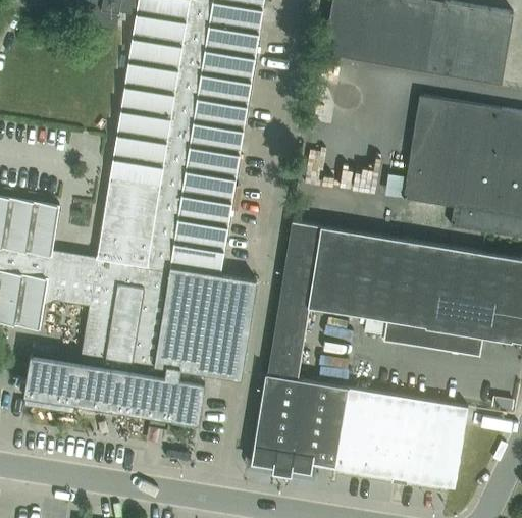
[(76,0),(75,0),(50,0),(47,22),(115,34),(118,16),(135,19),(119,115),(97,259),(96,259),(95,262),(96,262),(95,269),(50,262),(59,207),(57,207),(56,208),(0,199),(0,323),(38,329),(38,330),(40,330),(45,295),(53,297),(52,303),(53,303),(53,302),(90,308),(82,355),(81,355),(81,357),(85,358),(84,368),(32,360),(32,359),(29,358),(22,398),(25,399),(23,409),(73,417),(75,405),(149,416),(150,412),(162,414),(172,415),(171,420),(196,423),(196,424),(198,425),(204,385),(205,376),(241,381),(256,283),(220,277),(264,0),(138,0),(138,2),(124,0),(101,0),(101,4),(76,0)]
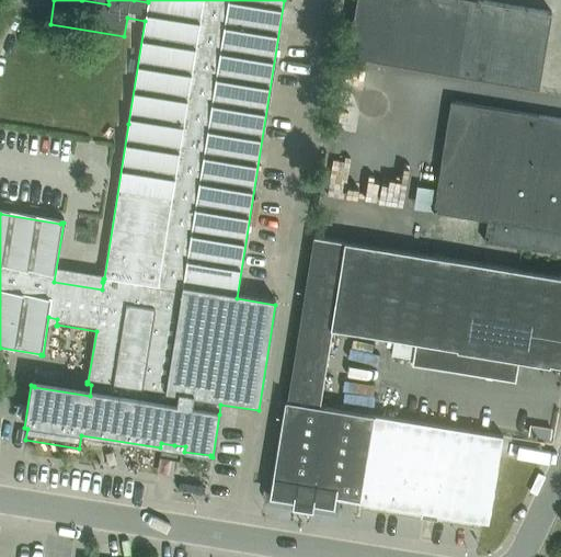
[(356,0),(347,60),(538,93),(551,16),(449,0),(356,0)]
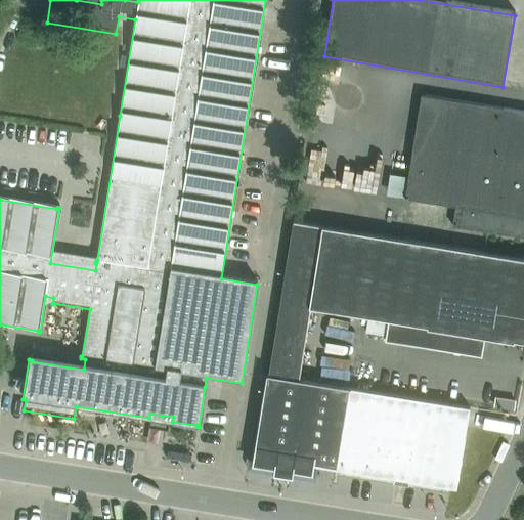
[(523,115),(421,98),(418,116),(404,201),(455,210),(452,230),(523,241),(523,115)]
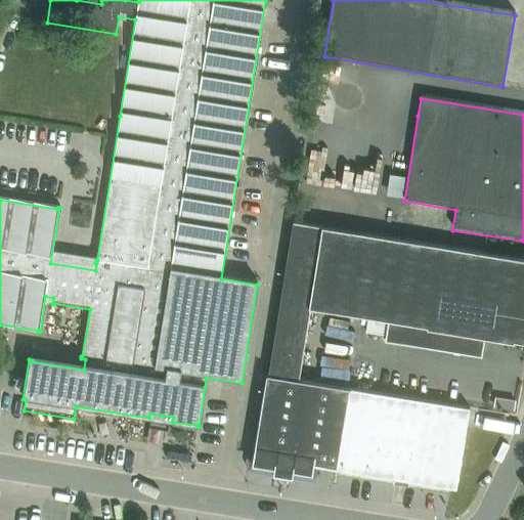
[(298,382),(309,313),(309,310),(388,322),(388,326),(385,339),(385,344),(452,355),(480,359),(484,338),(523,344),(523,261),(483,255),(409,243),(293,224),(268,377),(298,382)]
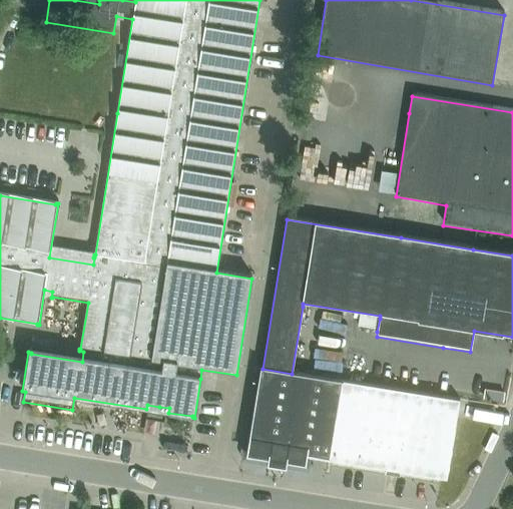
[(360,316),(358,328),(377,332),(380,319),(360,316)]
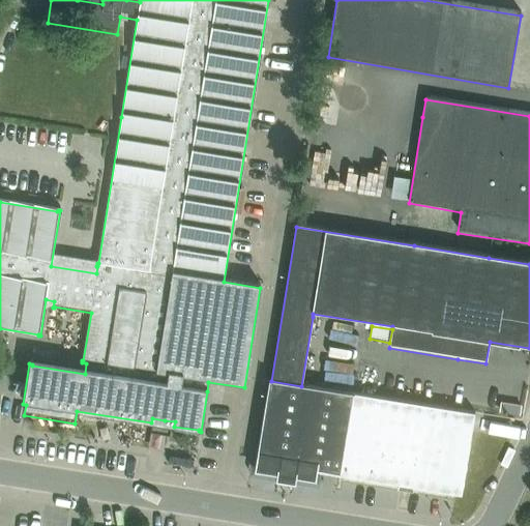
[(256,472),(290,478),(315,483),(317,472),(337,476),(351,395),(301,386),(271,381),(270,381),(256,472)]
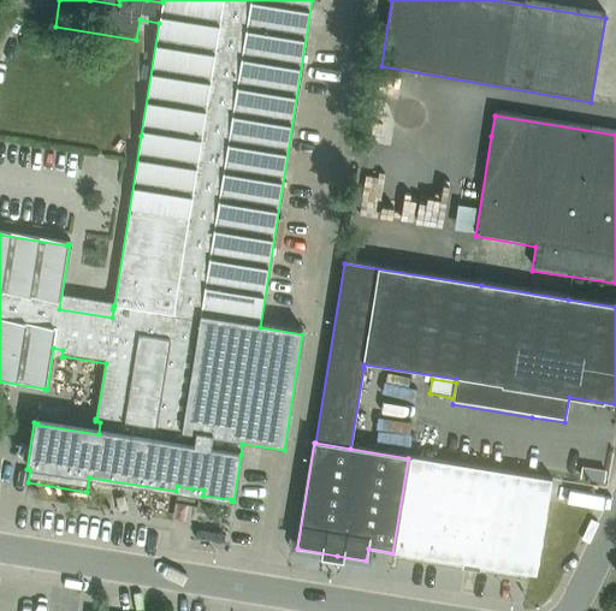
[(394,555),(463,567),(537,577),(551,484),(408,458),(392,553),(394,553),(394,555)]
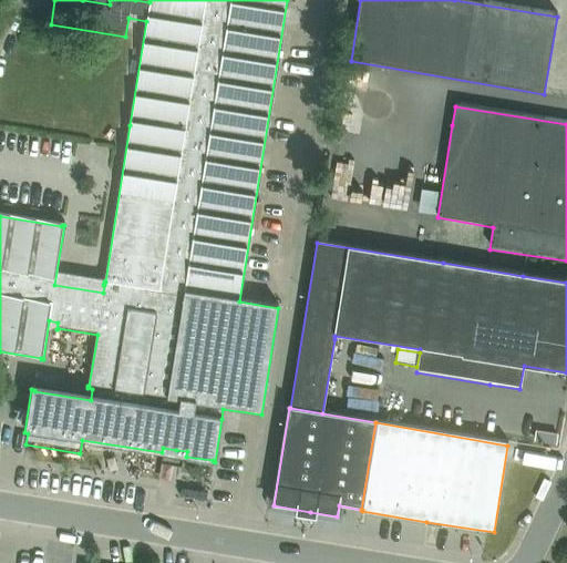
All buildings are outlined.
